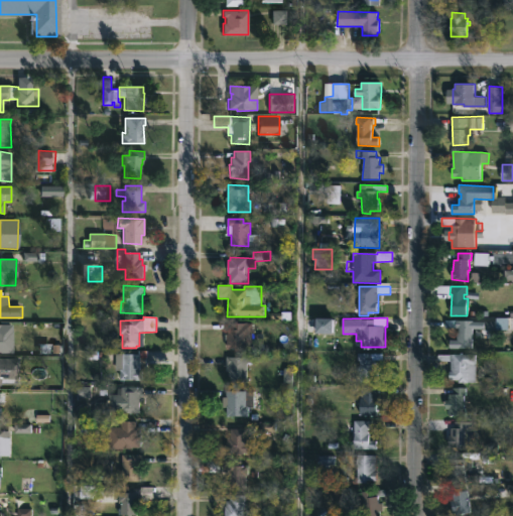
[(340,319),(322,319),(322,336),(340,336),(340,319)]
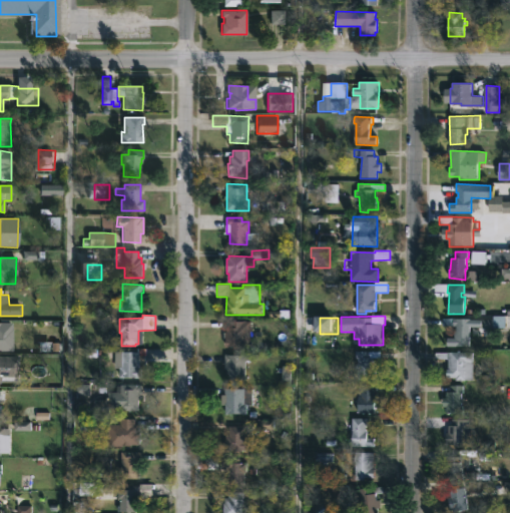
[(470,319),(482,320),(482,330),(474,330),(474,328),(471,328),(471,346),(447,346),(447,337),(455,337),(455,332),(453,332),(453,326),(447,326),(447,319),(470,319)]
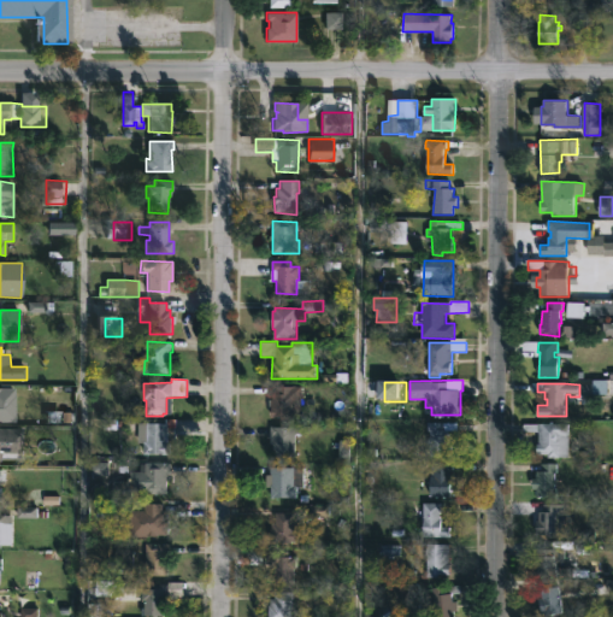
[(302,387),(301,421),(271,418),(271,394),(277,394),(277,386),(302,387)]
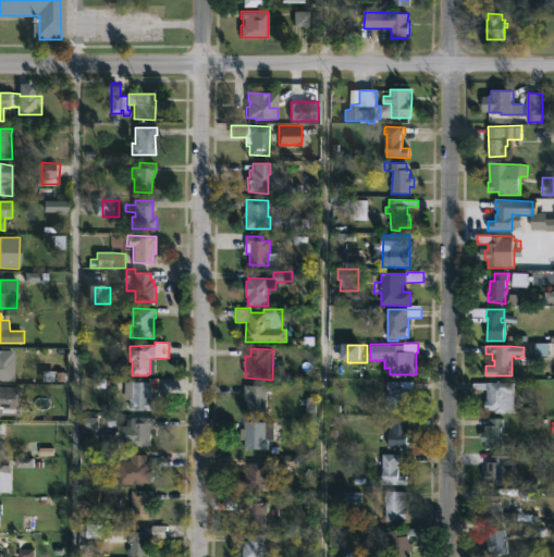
[(414,386),(405,387),(405,395),(407,395),(406,408),(389,410),(388,394),(389,394),(389,388),(386,388),(386,380),(414,381),(414,386)]
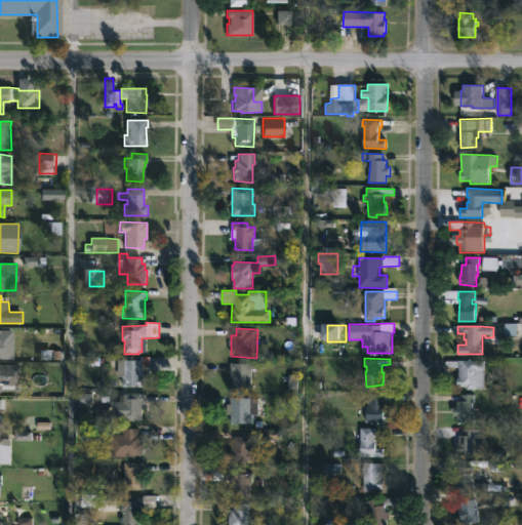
[(471,358),(484,359),(485,388),(467,389),(467,387),(456,386),(457,376),(458,376),(459,367),(447,366),(447,360),(471,358)]
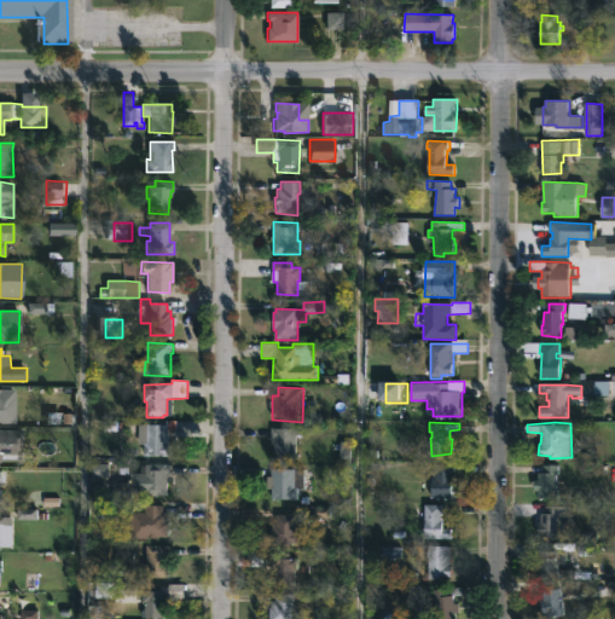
[(168,429),(167,443),(170,443),(170,455),(144,455),(144,443),(138,443),(138,423),(168,423),(168,429)]
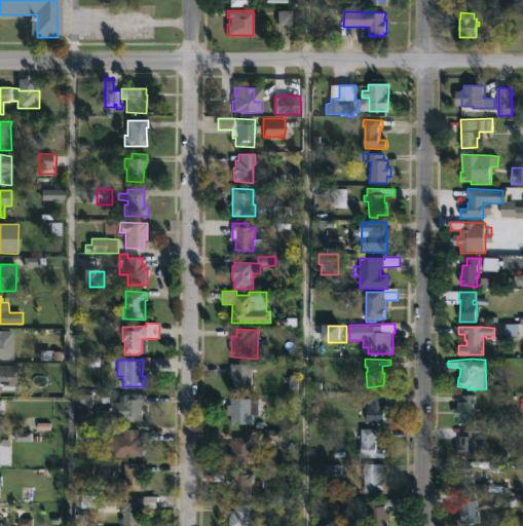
[(0,364),(28,365),(28,375),(25,375),(25,391),(0,391),(0,364)]
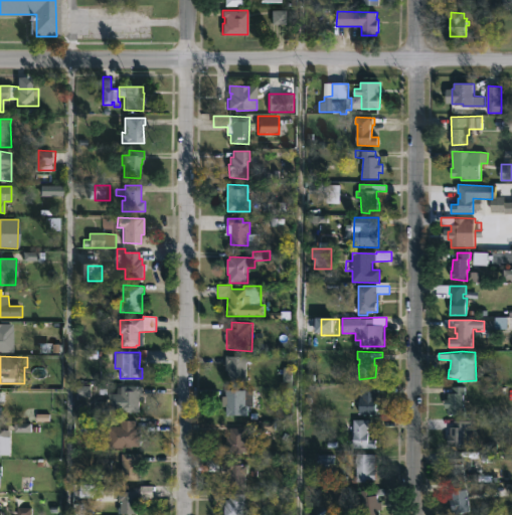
[(247,356),(247,382),(228,381),(228,371),(225,371),(226,356),(247,356)]
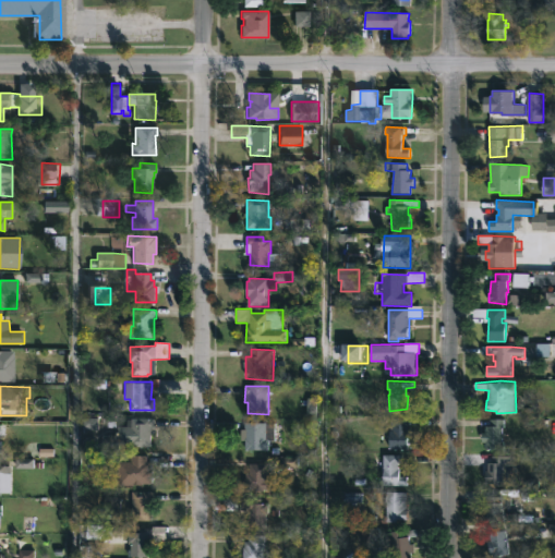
[(154,417),(154,427),(152,427),(152,431),(151,431),(151,446),(103,445),(104,434),(120,434),(120,425),(127,426),(128,419),(154,417)]
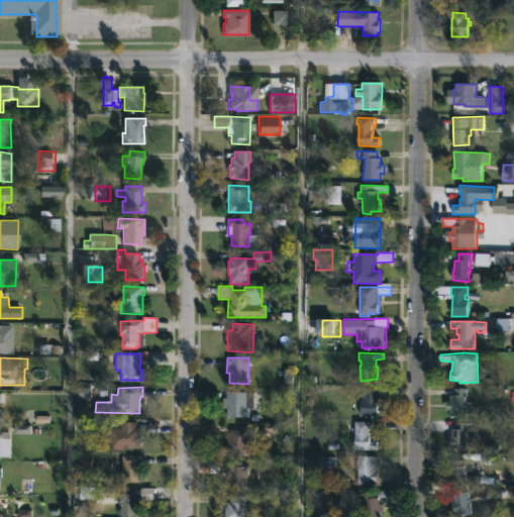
[(377,415),(361,415),(363,387),(379,387),(377,415)]
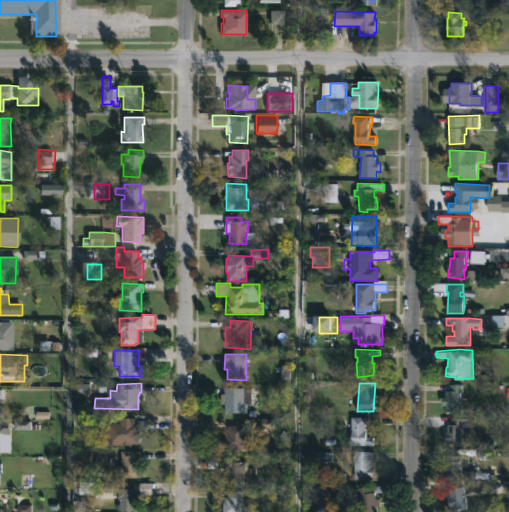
[(462,388),(463,411),(446,411),(446,405),(442,405),(442,396),(446,396),(446,390),(449,390),(450,384),(464,384),(463,388),(462,388)]
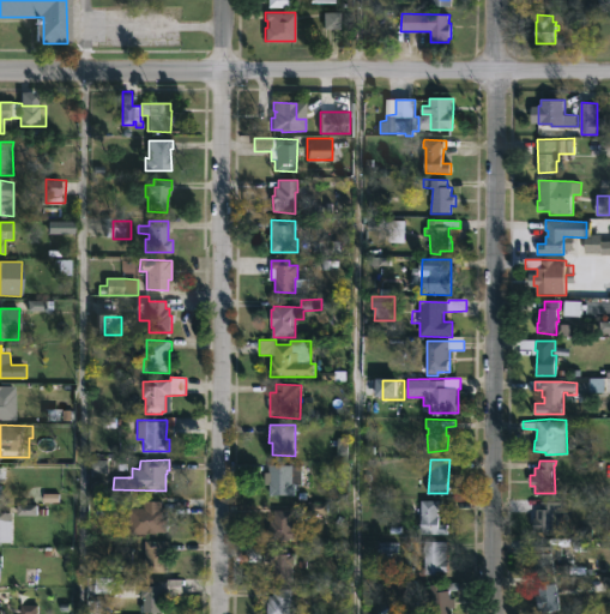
[(295,483),(295,494),(270,494),(270,483),(265,483),(265,471),(270,473),(270,464),(303,464),(303,483),(295,483)]
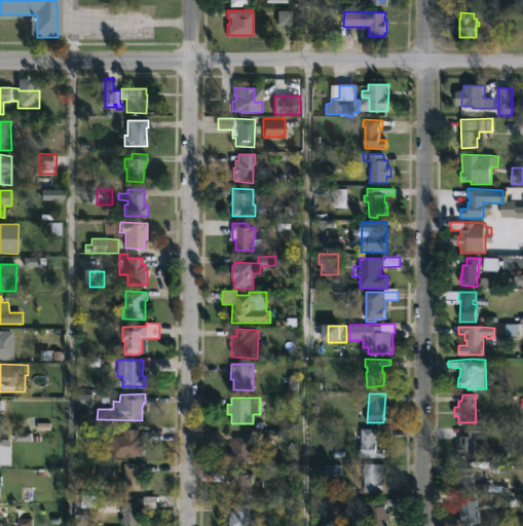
[(375,436),(376,448),(383,448),(383,457),(361,457),(362,427),(378,428),(378,437),(375,436)]
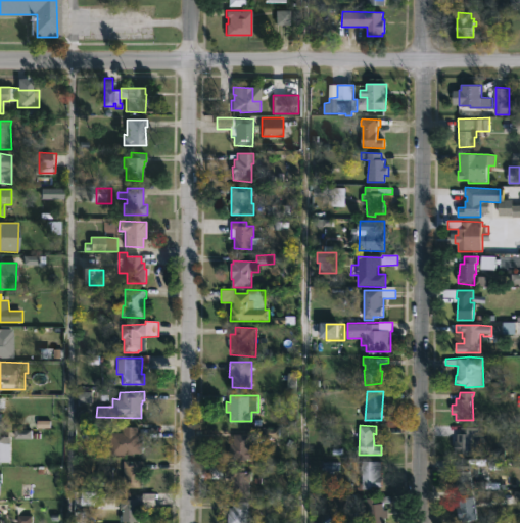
[(138,427),(138,432),(141,432),(141,438),(143,438),(143,453),(111,455),(111,432),(123,432),(124,426),(138,427)]
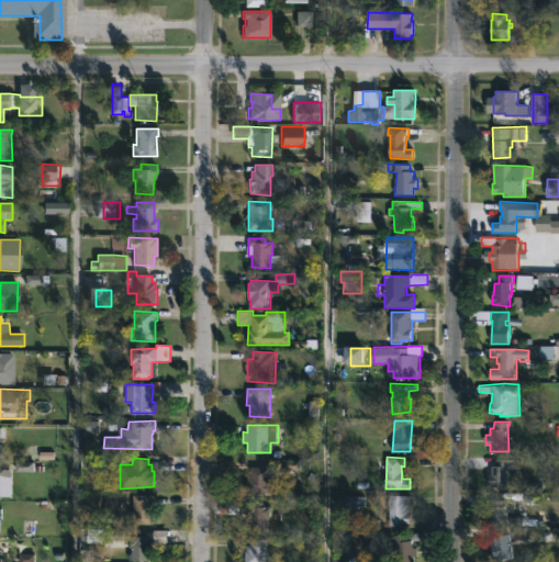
[(517,459),(517,467),(521,467),(521,489),(500,489),(500,485),(488,485),(488,465),(496,465),(496,459),(517,459)]
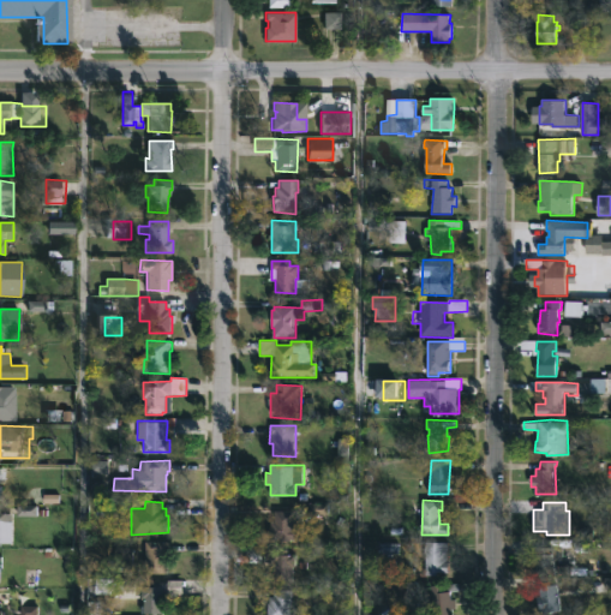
[(289,541),(270,541),(270,520),(274,520),(274,511),(303,511),(303,539),(289,539),(289,541)]
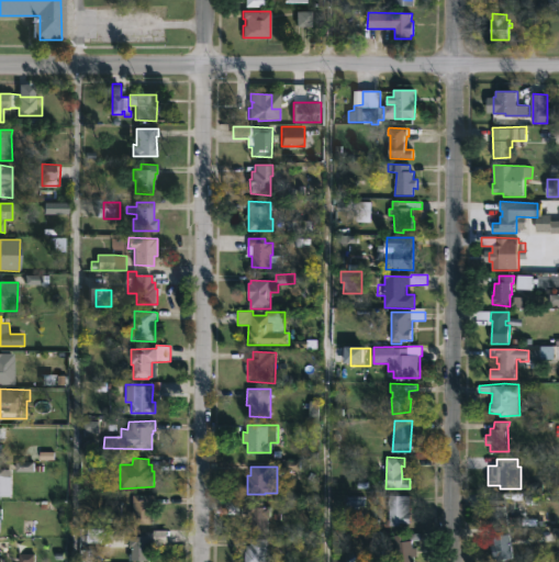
[(0,468),(14,468),(14,476),(11,476),(11,496),(0,496),(0,468)]
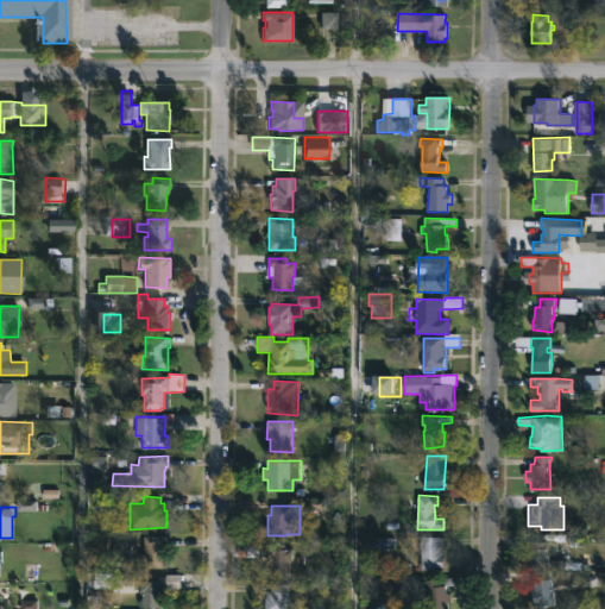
[(165,552),(166,567),(142,566),(142,556),(144,556),(144,535),(168,535),(168,546),(165,546),(165,552)]
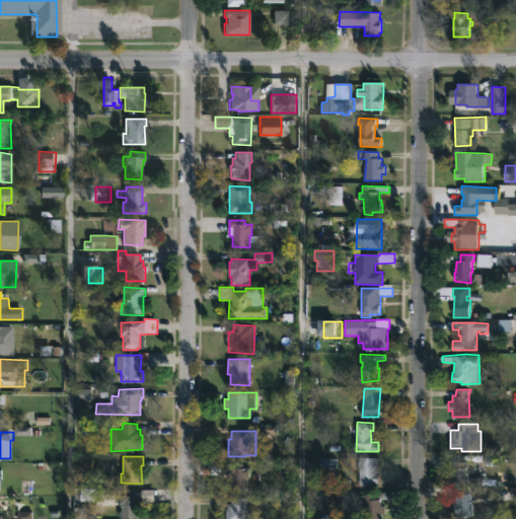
[(378,464),(378,483),(377,486),(359,485),(360,466),(359,466),(360,456),(379,457),(378,464)]
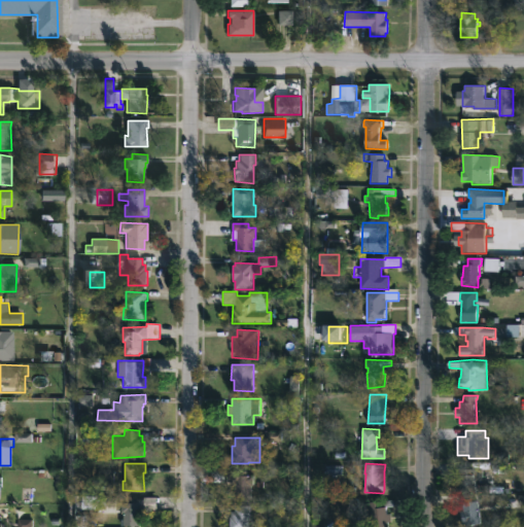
[(476,491),(459,490),(459,468),(483,468),(483,478),(476,478),(476,491)]
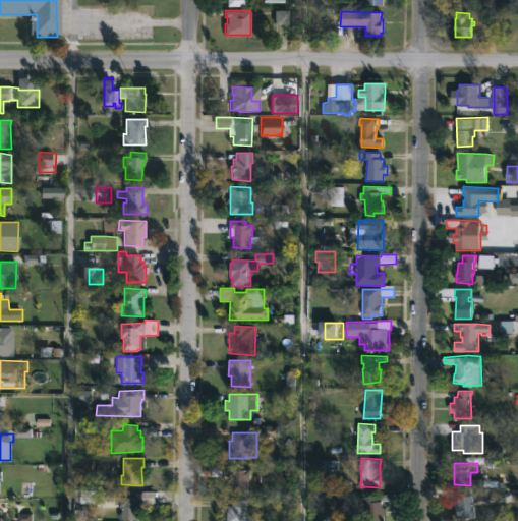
[(243,464),(243,468),(250,468),(250,479),(248,479),(248,493),(232,493),(232,476),(225,476),(225,464),(243,464)]
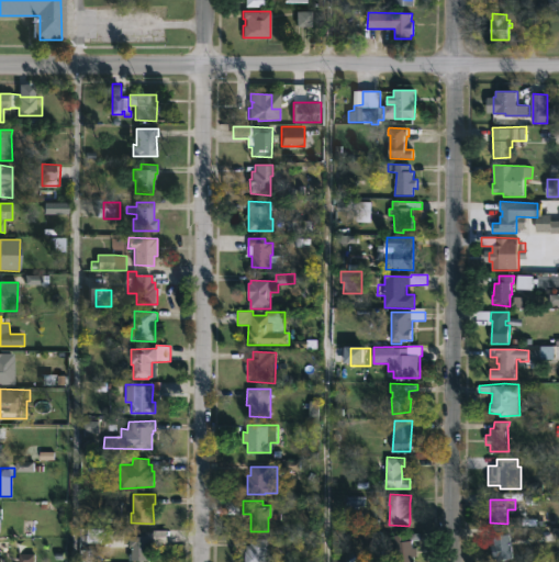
[(149,544),(149,560),(131,560),(130,536),(138,537),(138,531),(154,531),(154,540),(152,540),(152,544),(149,544)]
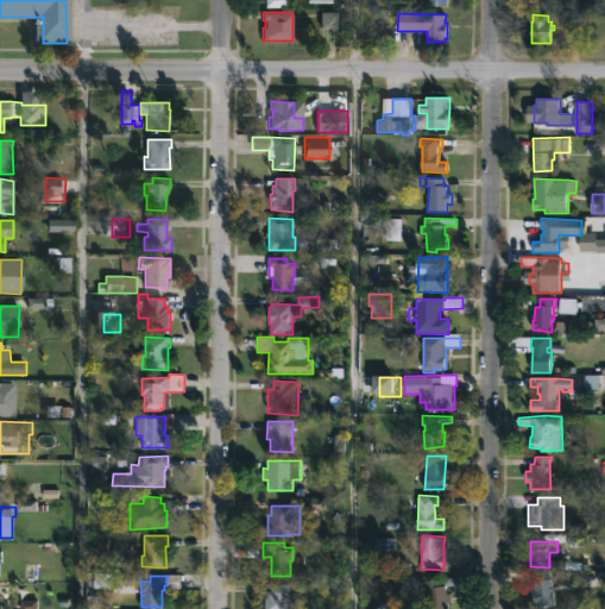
[(446,585),(447,592),(451,592),(452,602),(447,602),(447,608),(427,608),(424,581),(455,577),(455,585),(446,585)]
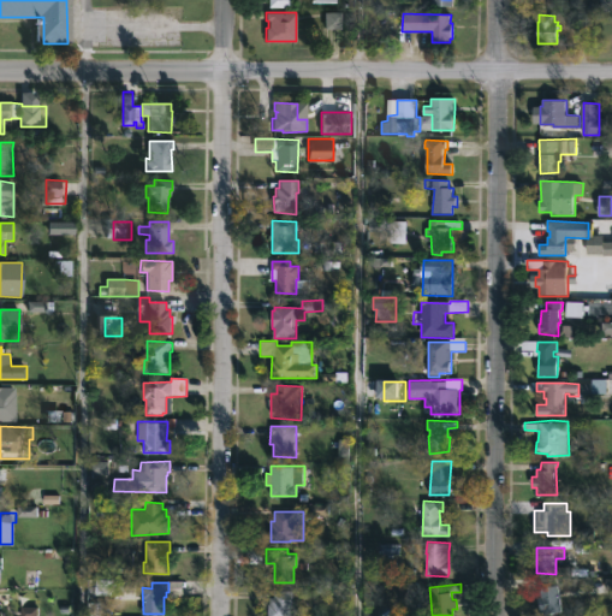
[(558,587),(559,592),(560,592),(563,610),(541,612),(539,597),(542,597),(541,586),(558,584),(558,587)]
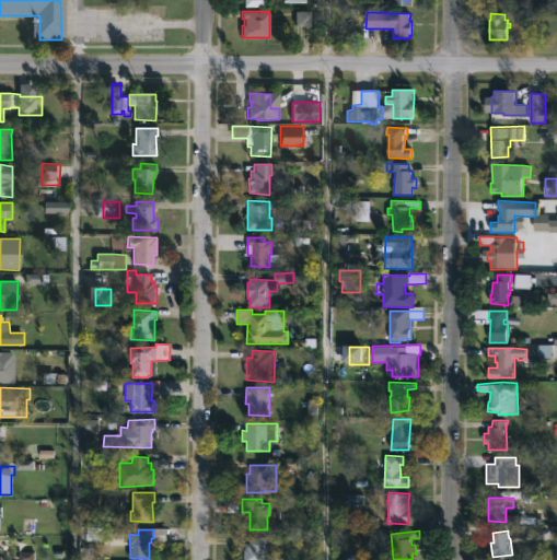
[(266,536),(264,559),(244,559),(244,548),(245,548),(245,543),(250,543),(250,536),(266,536)]
